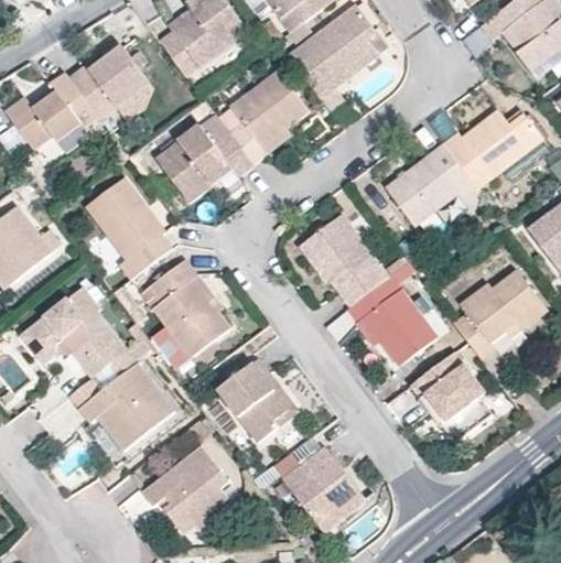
[(248,30),(225,0),(185,0),(183,2),(187,8),(165,25),(170,31),(158,40),(185,77),(248,30)]
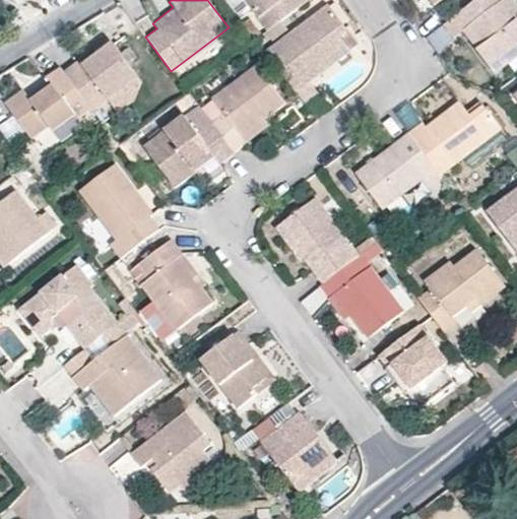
[(244,0),(267,30),(306,2),(305,0),(244,0)]
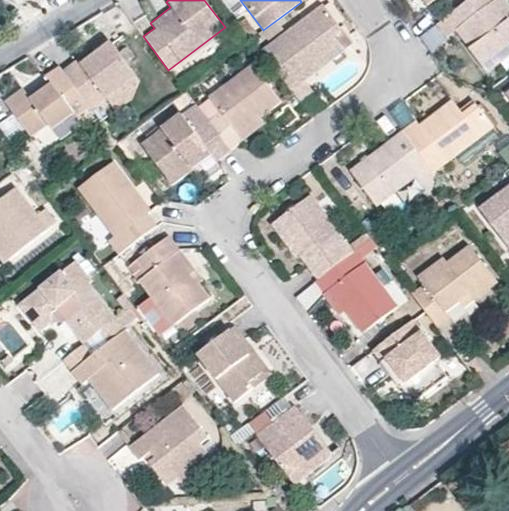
[(508,8),(503,0),(467,0),(436,24),(446,37),(455,30),(461,26),(488,61),(506,48),(508,52),(508,8)]
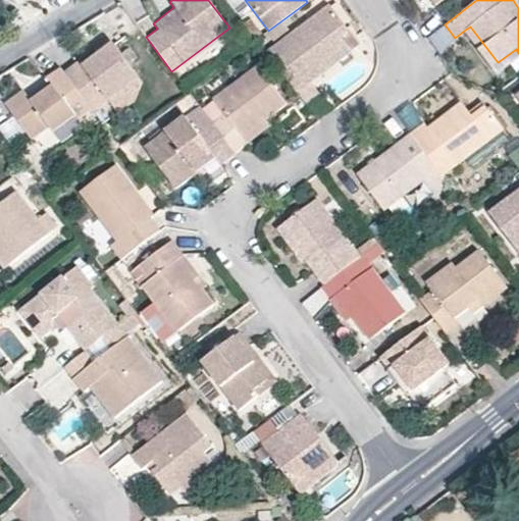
[(345,43),(339,35),(347,29),(327,3),(265,50),(304,102),(317,92),(309,82),(321,71),(316,64),(345,43)]
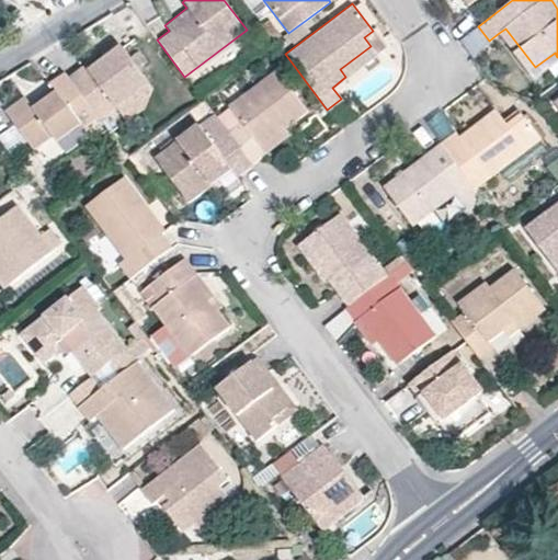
[(282,38),(268,19),(262,24),(275,42),(276,43),(282,38)]
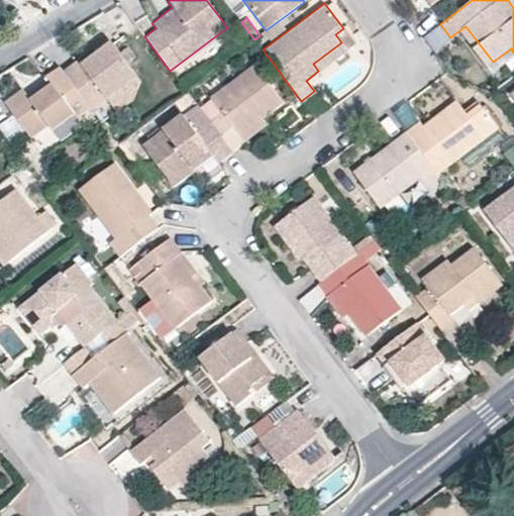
[(466,26),(459,30),(491,73),(493,62),(466,26)]
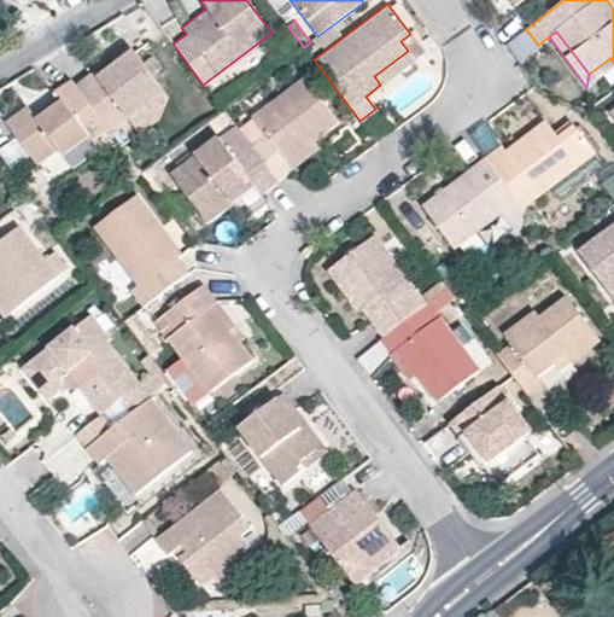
[(113,64),(132,50),(128,44),(109,58),(113,64)]
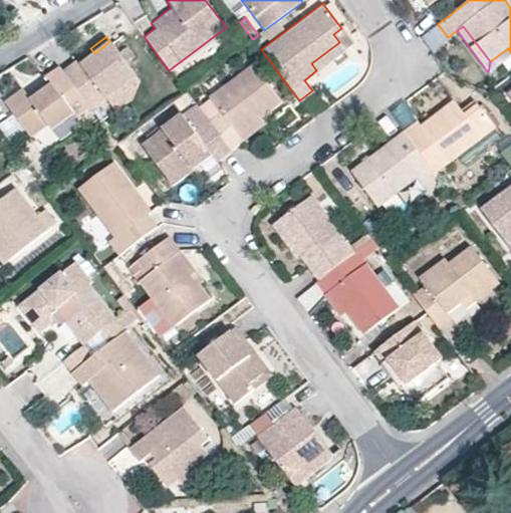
[(90,108),(136,74),(109,41),(94,53),(80,63),(77,58),(61,70),(89,106),(90,108)]
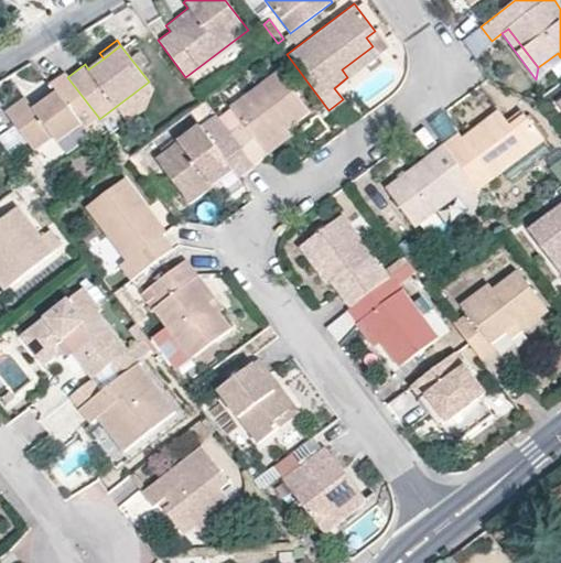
[(347,77),(379,54),(373,46),(342,69),(347,77)]
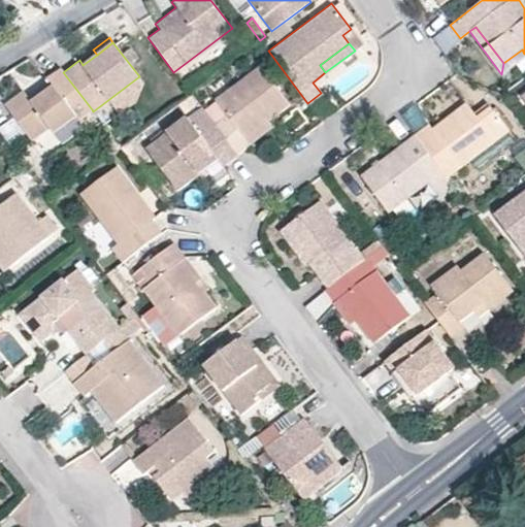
[(501,74),(524,56),(524,54),(522,50),(503,63),(501,74)]
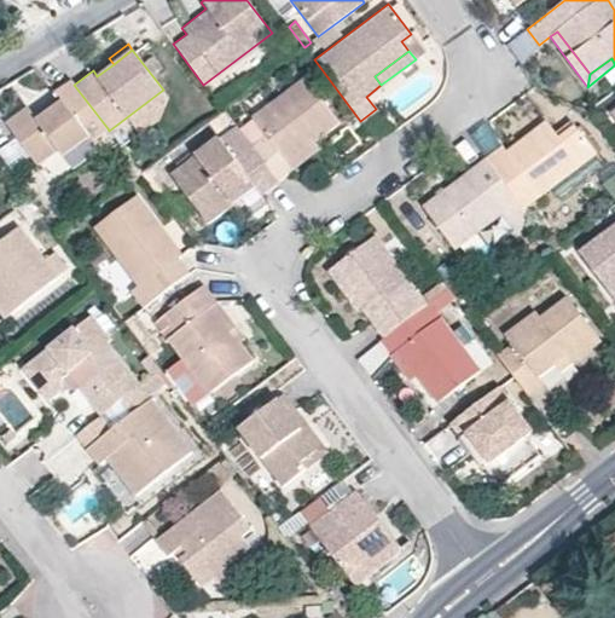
[(313,142),(338,122),(303,76),(249,116),(265,136),(250,146),(276,179),(289,169),(284,163),(313,142)]
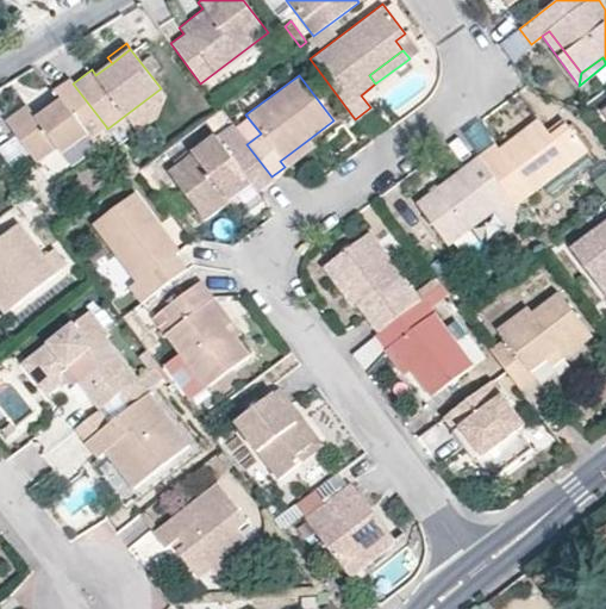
[(73,84),(70,79),(52,92),(55,94),(58,100),(35,117),(31,112),(26,105),(5,122),(35,162),(55,147),(61,155),(87,134),(91,138),(106,126),(73,84)]
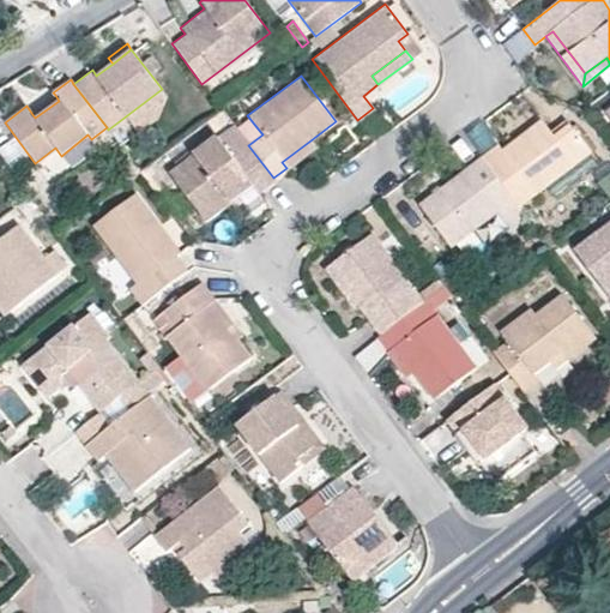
[(35,118),(59,101),(55,95),(31,113),(35,118)]
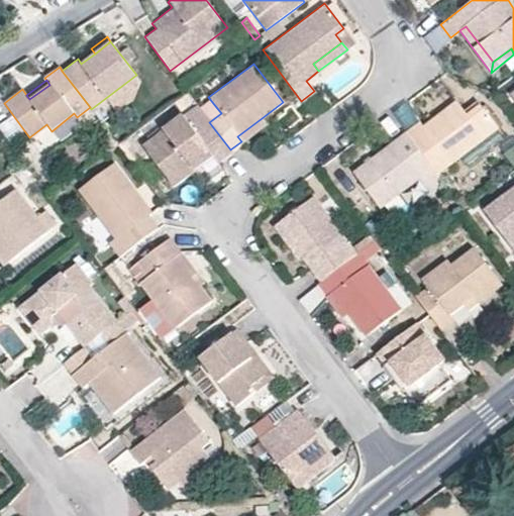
[(436,173),(497,126),(480,104),(467,115),(455,101),(421,126),(418,122),(405,131),(436,173)]
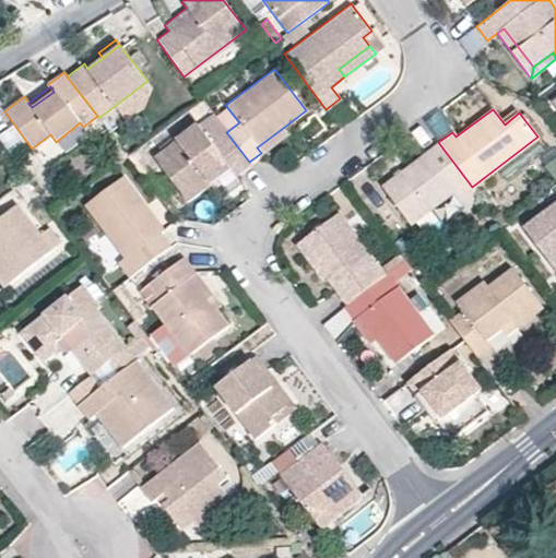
[(226,132),(211,113),(153,156),(186,202),(229,168),(235,174),(249,162),(226,132)]
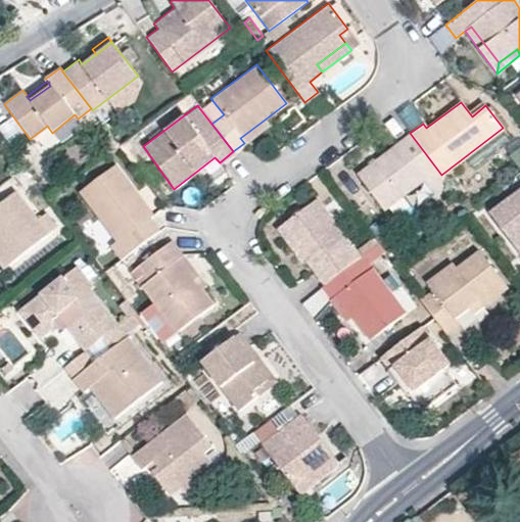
[(244,143),(269,125),(265,120),(240,138),(244,143)]
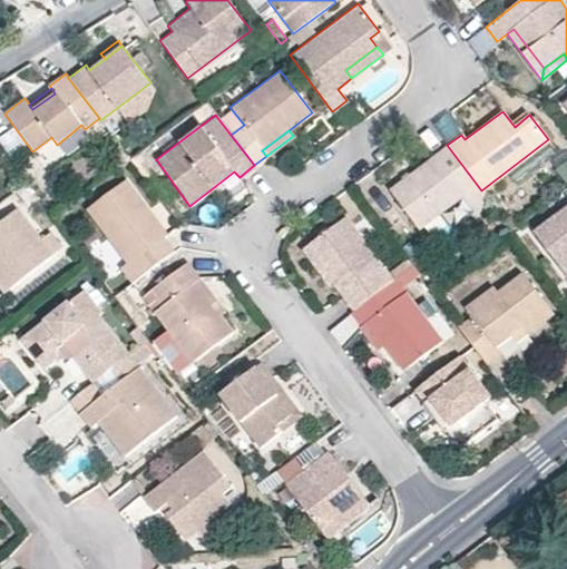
[(128,157),(118,144),(105,153),(116,167),(128,157)]
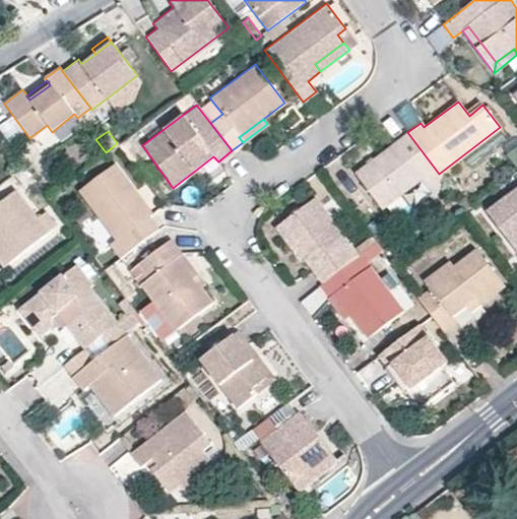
[(439,174),(407,132),(353,173),(380,208),(419,179),(431,194),(446,182),(439,174)]
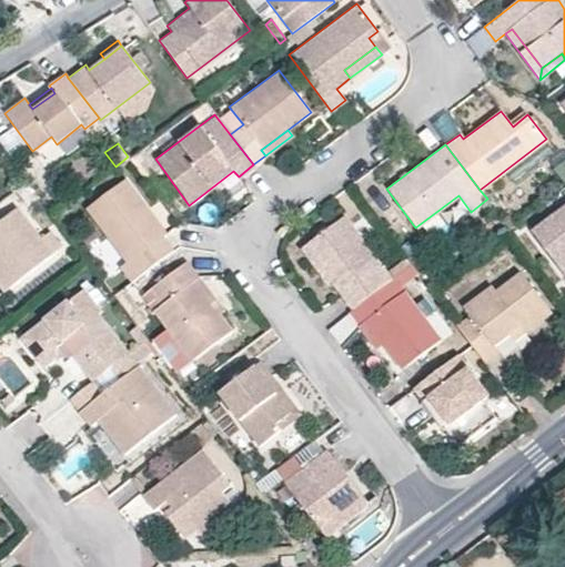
[(564,149),(546,162),(560,179),(564,173),(564,149)]
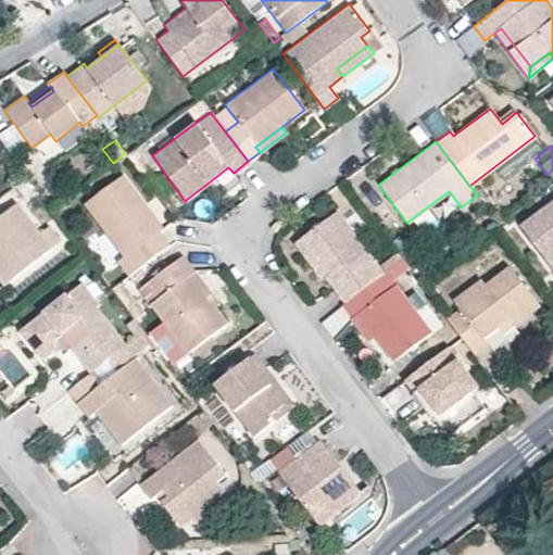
[(145,241),(162,228),(121,175),(83,203),(123,255),(116,261),(128,277),(155,255),(145,241)]
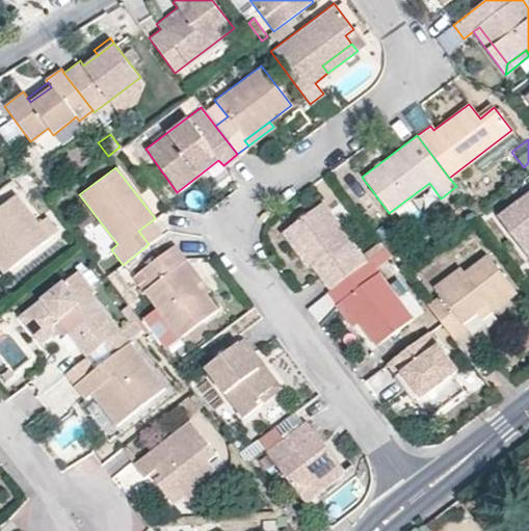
[(528,191),(496,216),(528,259),(528,257),(528,191)]
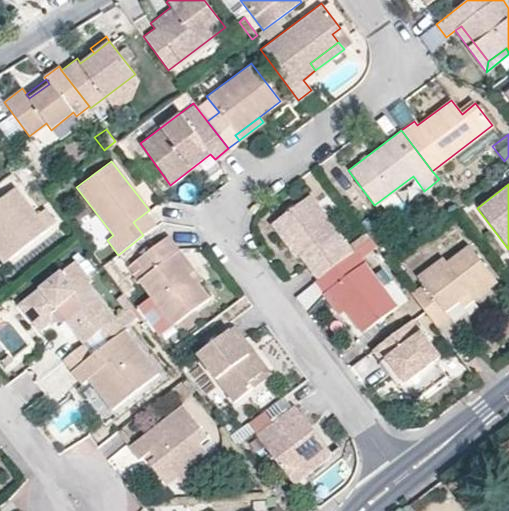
[(55,222),(44,207),(36,214),(14,187),(0,198),(0,258),(3,262),(55,222)]
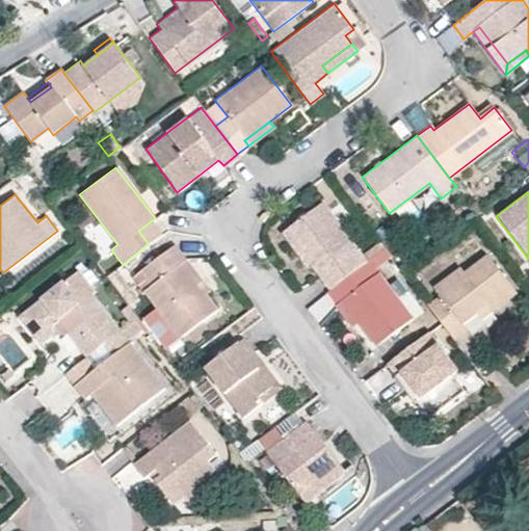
[(361,255),(321,202),(286,228),(310,261),(308,262),(328,290),(367,262),(361,255)]
